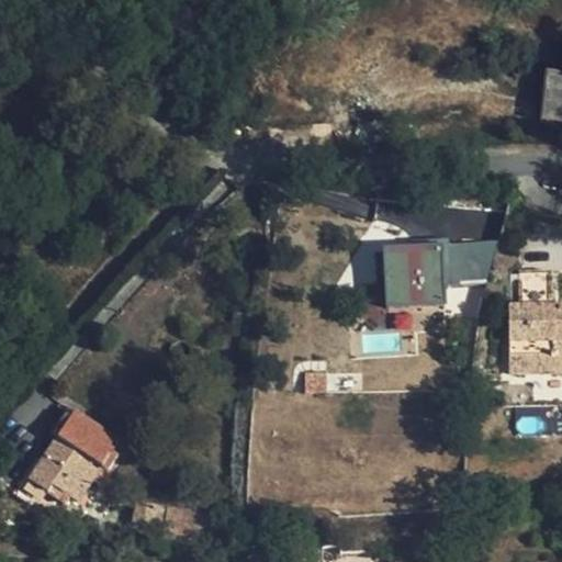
[(540,117),(561,121),(561,75),(546,72),(540,117)]
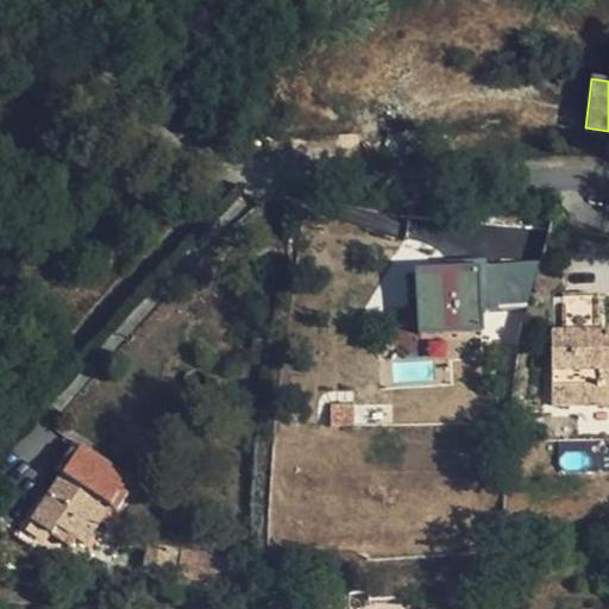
[(482,328),(477,270),(418,275),(421,333),(482,328)]
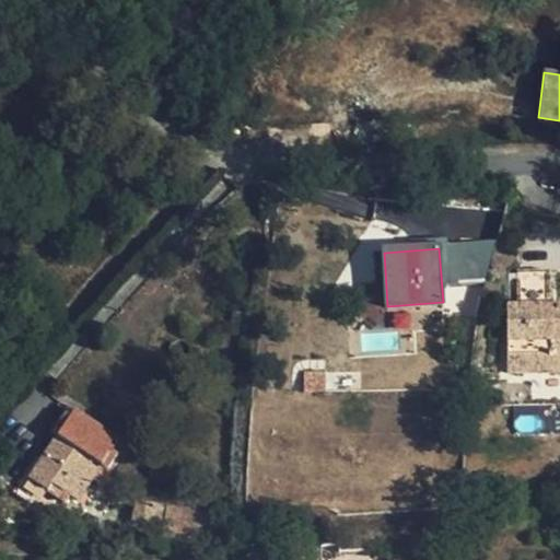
[(559,308),(548,310),(548,277),(516,276),(517,311),(508,310),(508,374),(559,375),(559,308)]
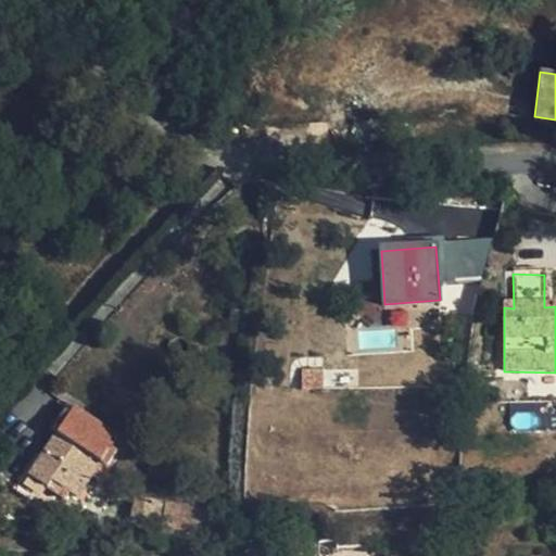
[(434,333),(433,341),(425,341),(426,361),(434,361),(436,369),(458,368),(457,343),(447,343),(446,333),(434,333)]
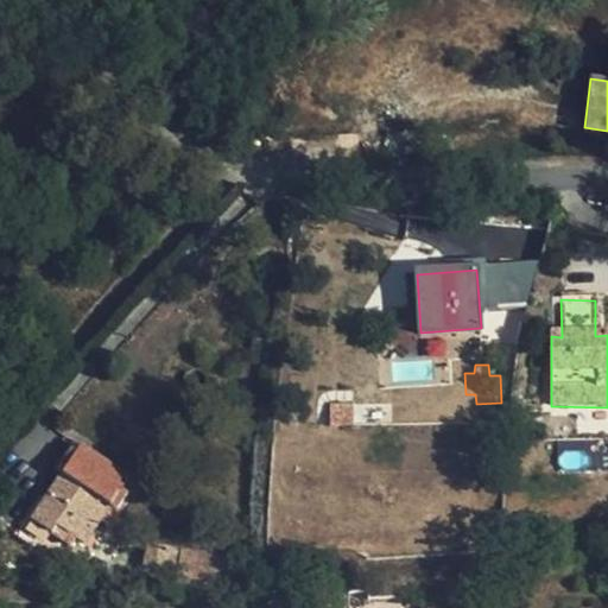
[(31,519),(71,546),(77,538),(84,543),(99,520),(106,525),(127,493),(120,489),(128,477),(74,439),(55,468),(62,474),(31,519)]
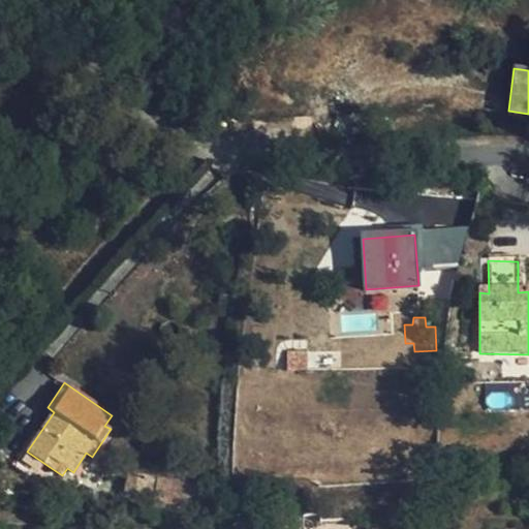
[(129,474),(127,481),(126,492),(145,494),(146,492),(157,494),(159,477),(129,474)]
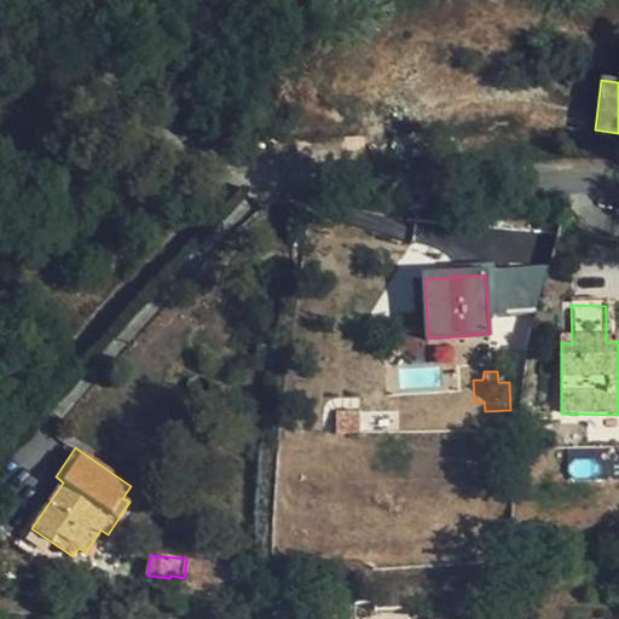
[(146,580),(148,576),(149,563),(131,560),(128,577),(146,580)]
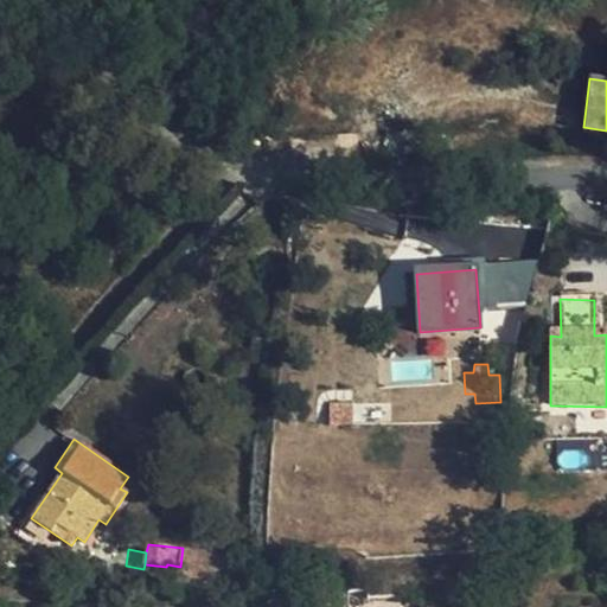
[(241,556),(216,553),(213,566),(240,568),(241,556)]
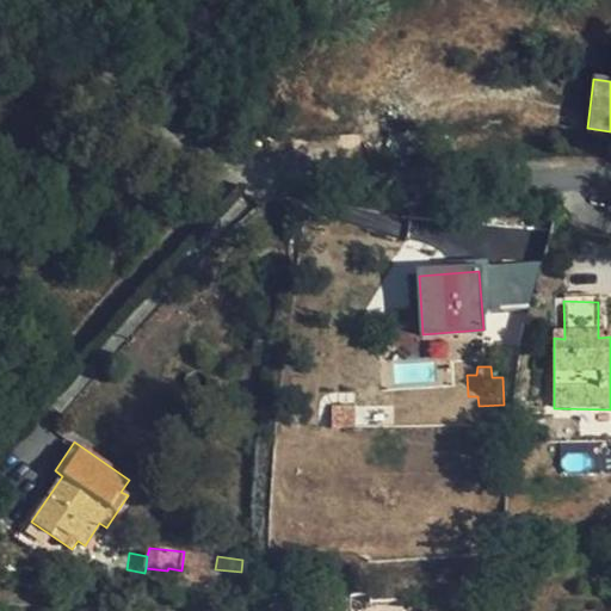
[(252,561),(242,560),(241,572),(239,590),(248,590),(252,561)]
